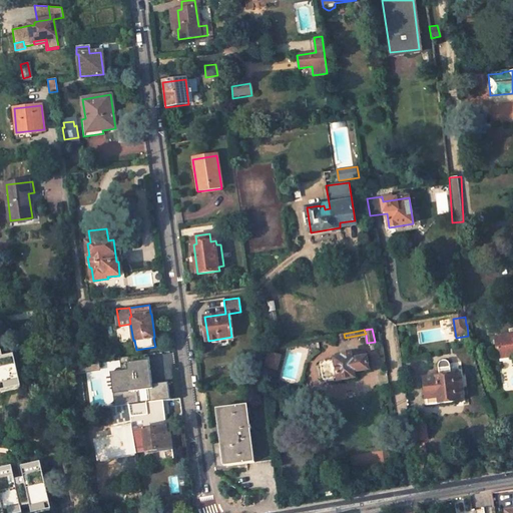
[(512,336),(494,338),(495,349),(496,356),(512,354),(512,336)]
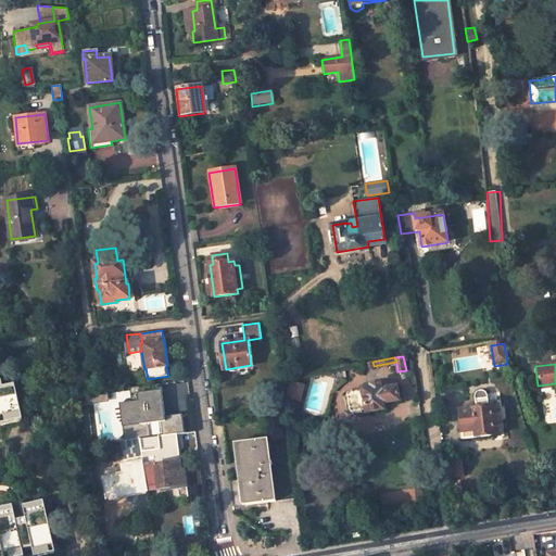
[(129,388),(131,404),(136,404),(135,393),(140,392),(139,386),(129,388)]
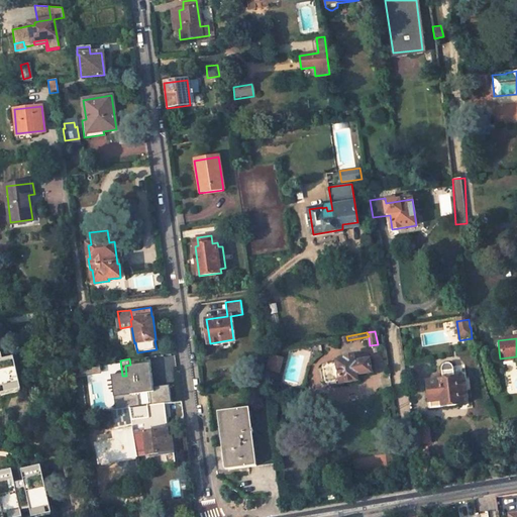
[(355,376),(372,373),(370,359),(368,359),(368,358),(346,362),(346,364),(337,366),(338,368),(323,370),(322,371),(320,373),(322,381),(323,382),(325,383),(325,384),(339,381),(339,383),(356,380),(355,376)]
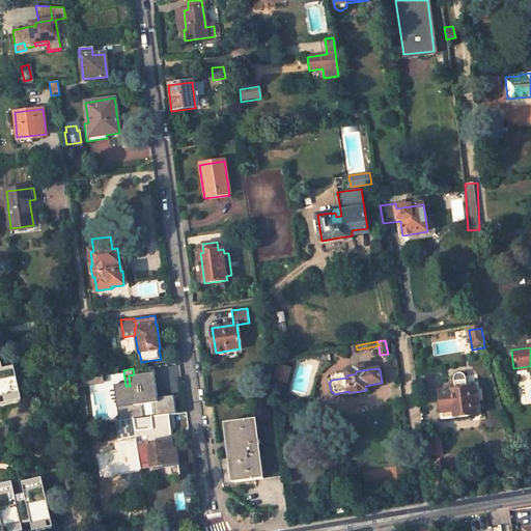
[(102,381),(101,372),(81,375),(82,383),(102,381)]
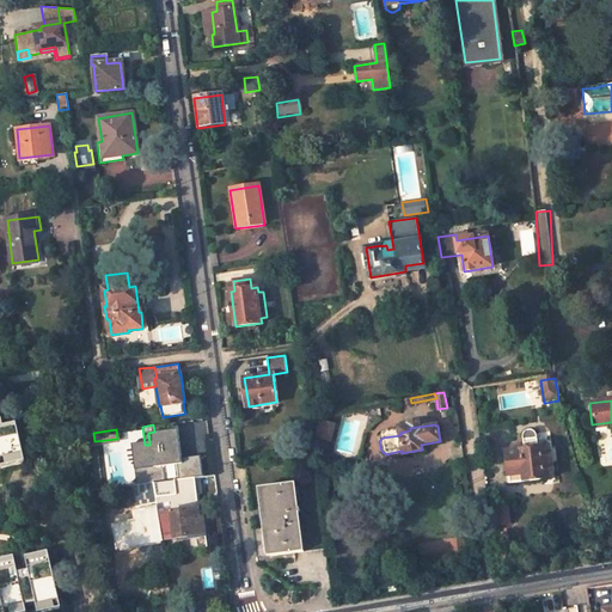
[(135,447),(138,464),(142,464),(146,483),(154,482),(166,481),(165,466),(178,465),(179,479),(193,477),(202,476),(201,456),(177,459),(176,446),(179,446),(178,429),(154,432),(148,433),(150,445),(145,445),(135,447)]
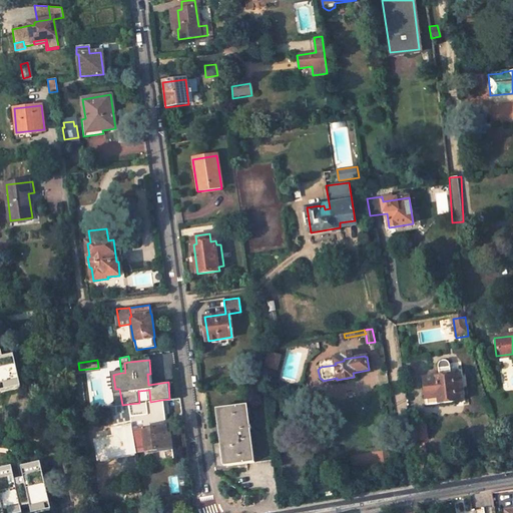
[(427,405),(463,401),(459,374),(451,375),(449,367),(449,366),(449,363),(447,362),(445,361),(442,361),(440,361),(439,363),(437,365),(437,367),(438,369),(438,377),(423,379),(427,405)]
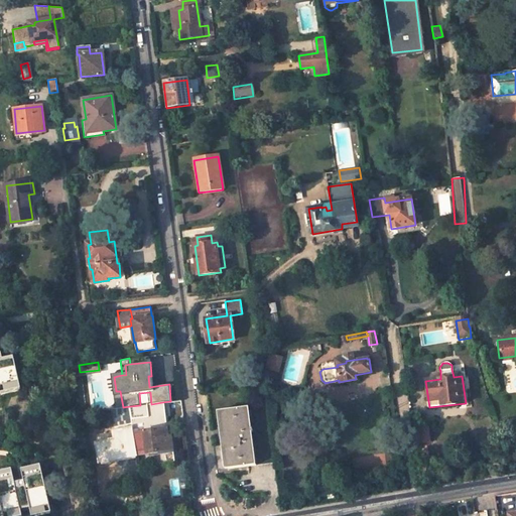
[(80,372),(79,365),(68,366),(69,374),(80,372)]
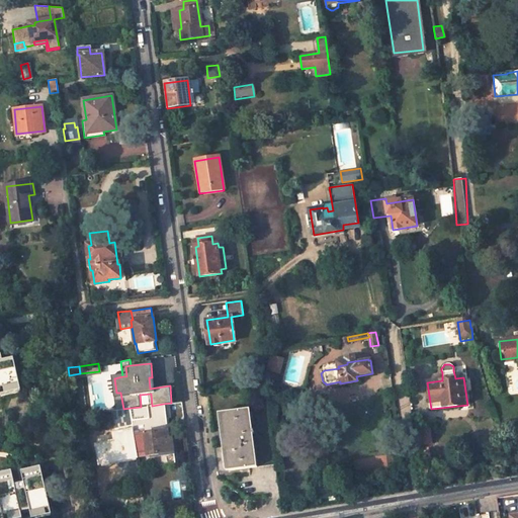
[(113,394),(115,410),(123,409),(120,393),(116,393),(113,394)]
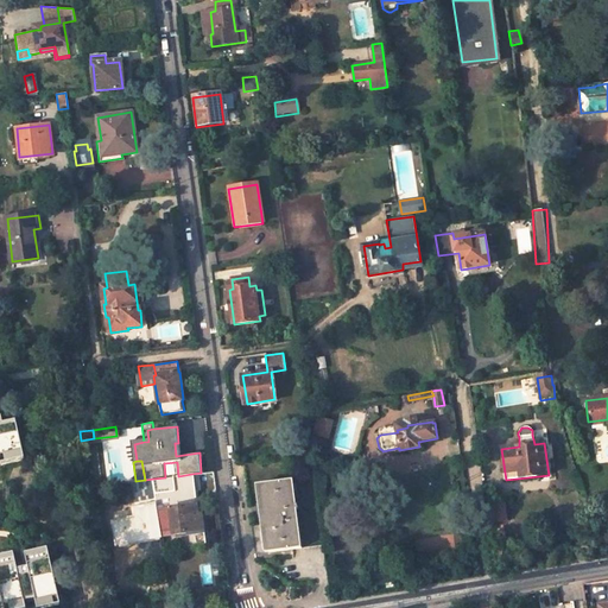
[(201,473),(191,474),(195,493),(215,489),(213,472),(201,473)]
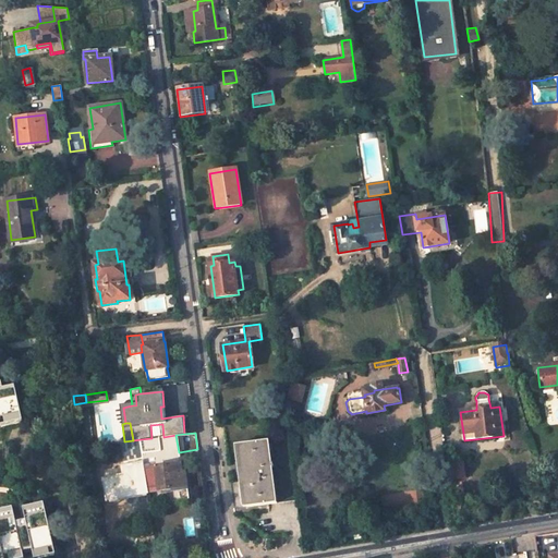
[(148,492),(187,484),(184,464),(181,464),(179,452),(176,435),(164,437),(152,438),(141,439),(148,492)]
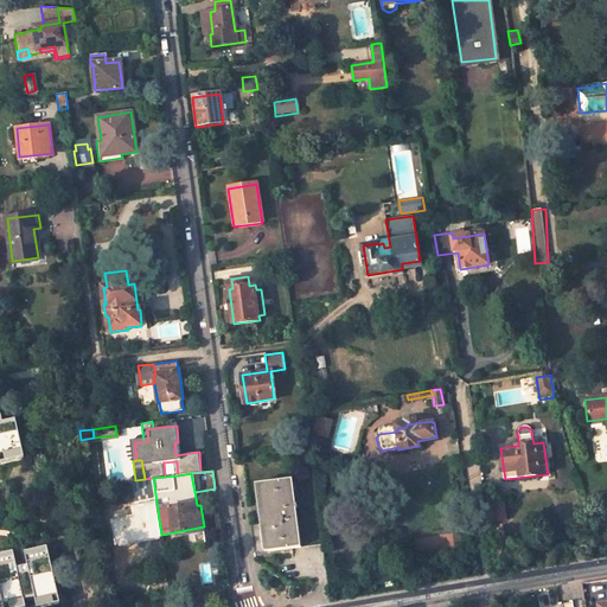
[(131,481),(136,517),(115,521),(119,542),(161,535),(153,478),(145,479),(135,480),(131,481)]
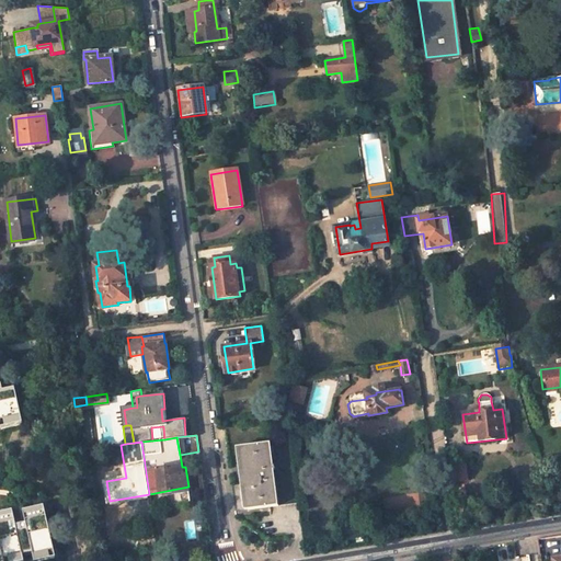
[(270,444),(237,448),(244,511),(299,504),(295,478),(275,480),(270,444)]
